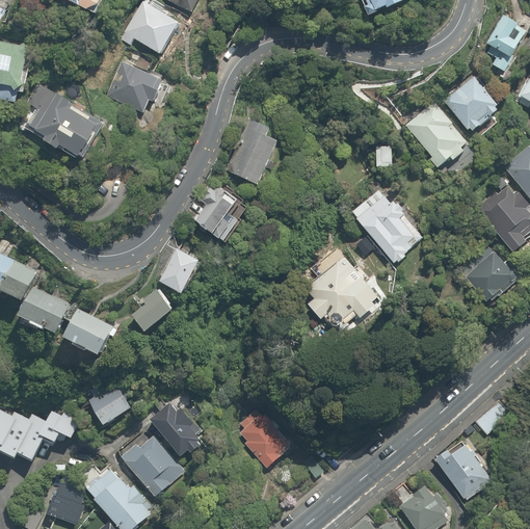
[(57,0),(70,6),(94,18),(102,0),(57,0)]
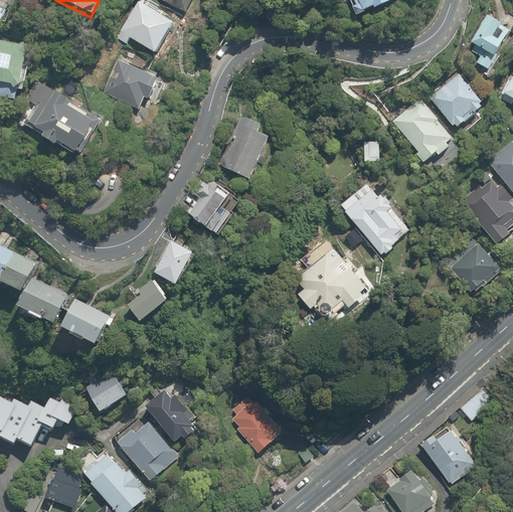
[(175,21),(136,0),(119,30),(158,52),(175,21)]
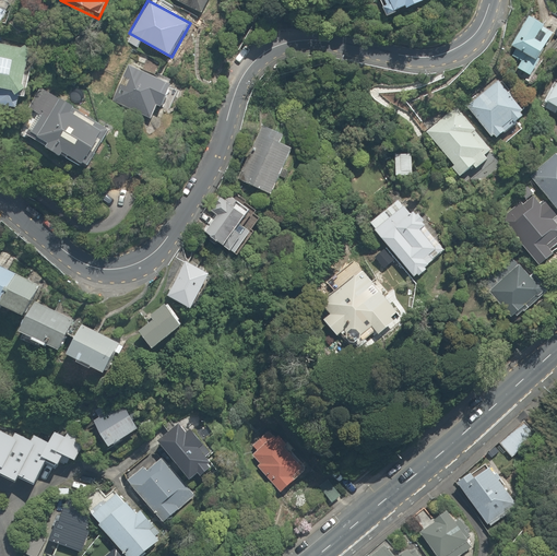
[(181,0),(202,11),(208,0),(181,0)]
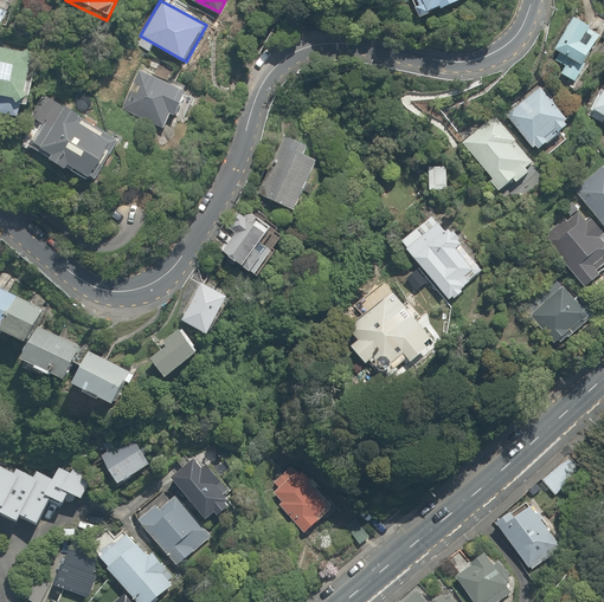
[(418,0),(421,5),(416,7),(421,17),(442,6),(443,8),(461,1),(460,0),(418,0)]
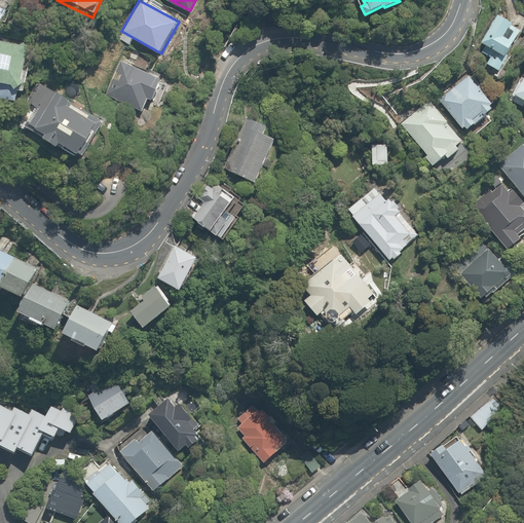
[(484,62),(496,69),(521,31),(496,14),(479,41),(492,50),(484,62)]
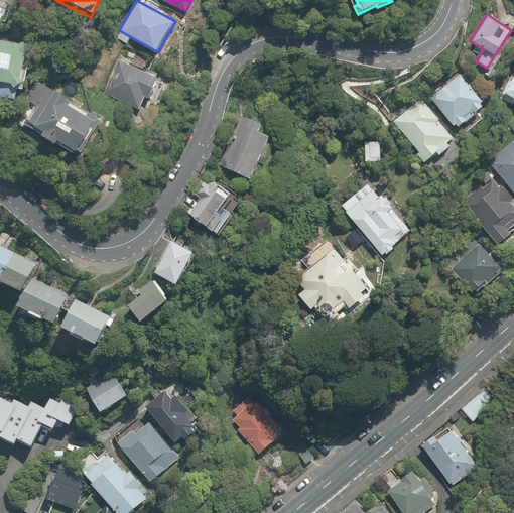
[(28,44),(0,37),(0,85),(19,89),(28,44)]
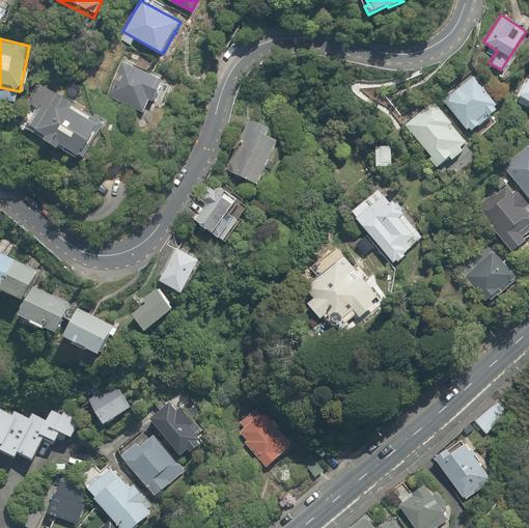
[(156,106),(168,78),(147,68),(151,60),(121,47),(101,92),(142,111),(146,102),(156,106)]
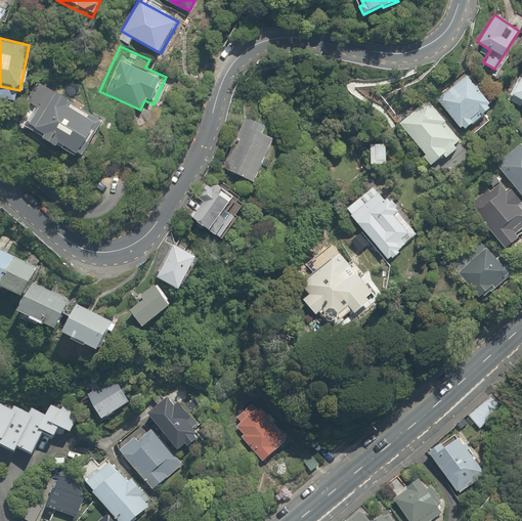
[(521,100),(521,71),(510,93),(521,100)]
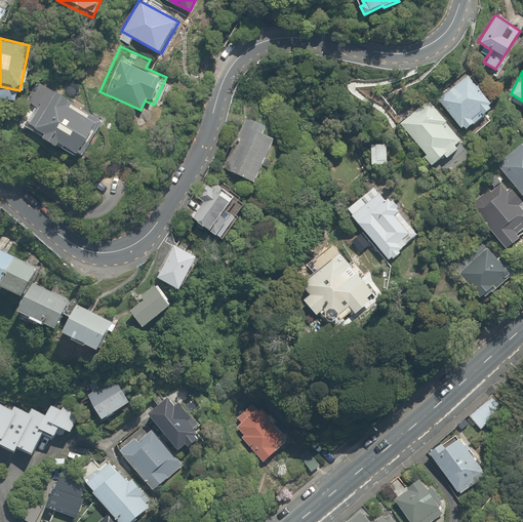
[(465,72),(436,93),(464,129),(491,108),(465,72)]
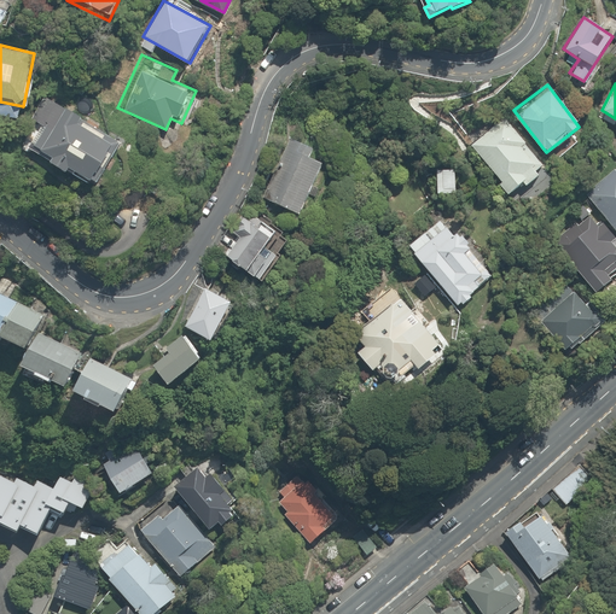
[(28,147),(46,158),(45,162),(68,175),(70,171),(89,182),(116,136),(104,129),(99,138),(79,127),(83,118),(46,97),(33,121),(40,124),(28,147)]
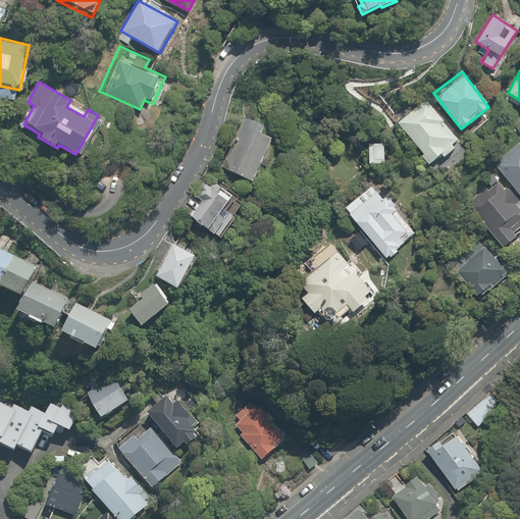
[(427,163),(439,154),(444,158),(454,149),(451,144),(458,138),(425,99),(396,124),(427,163)]
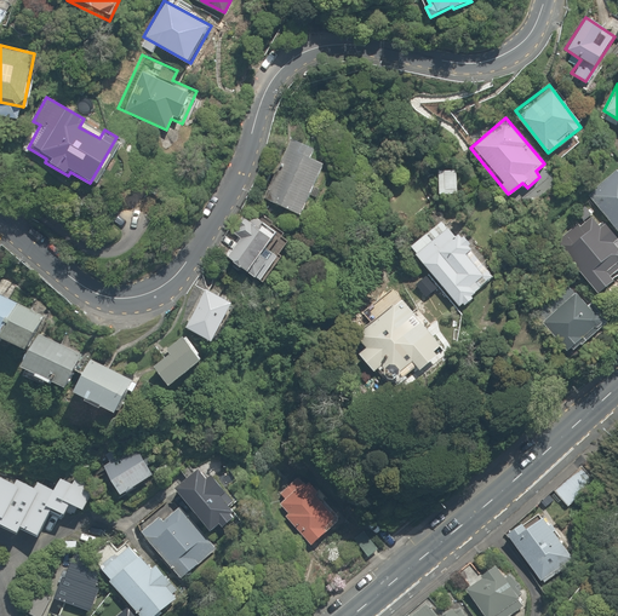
[(313,153),(287,140),(261,195),(301,214),(322,166),(309,160),(313,153)]
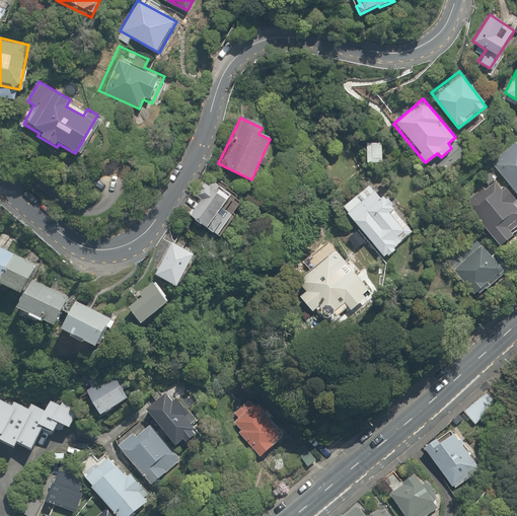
[(516,136),(489,156),(516,197),(516,136)]
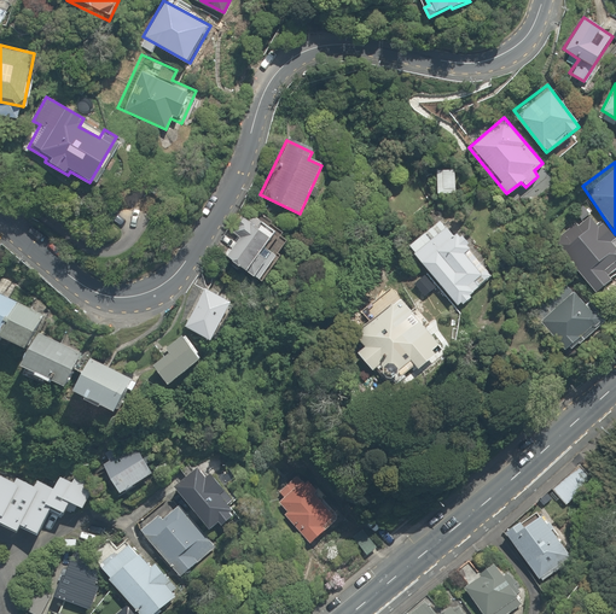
[(451,168),(433,168),(433,193),(452,193),(451,168)]
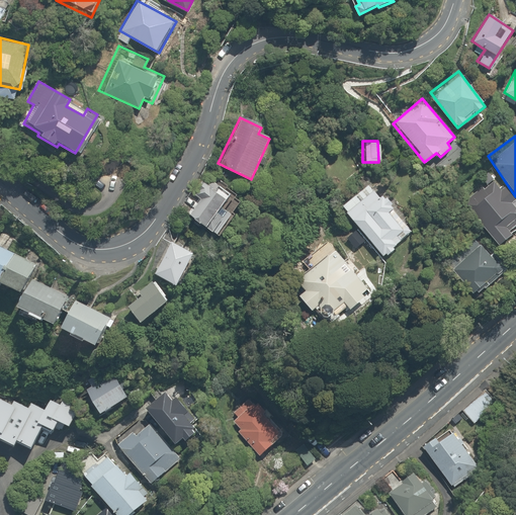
[(192,190),(181,206),(226,236),(239,215),(231,209),(239,197),(211,179),(201,195),(192,190)]
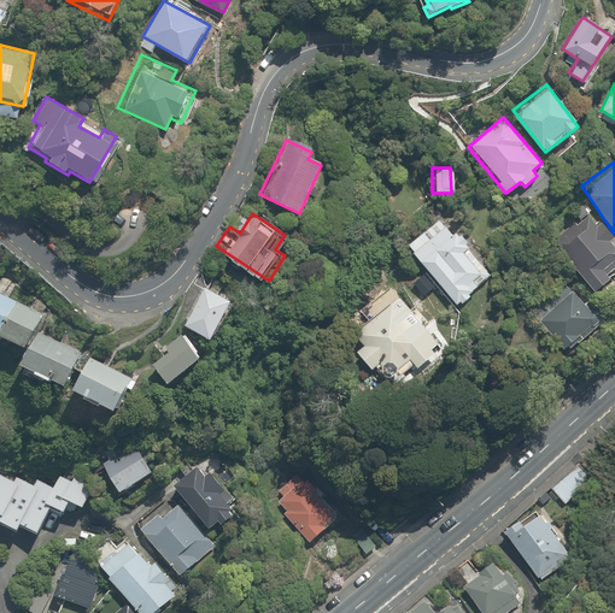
[(587,216),(577,224),(573,219),(551,235),(593,292),(608,281),(603,273),(614,264),(614,237),(602,219),(593,225),(587,216)]
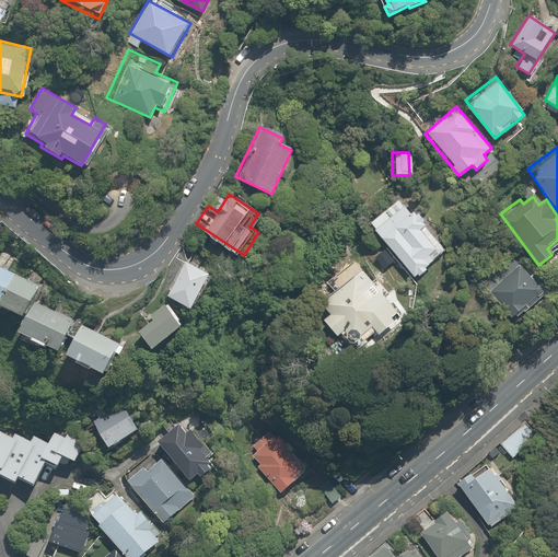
[(425,267),(445,248),(402,197),(371,223),(417,278),(427,269),(425,267)]
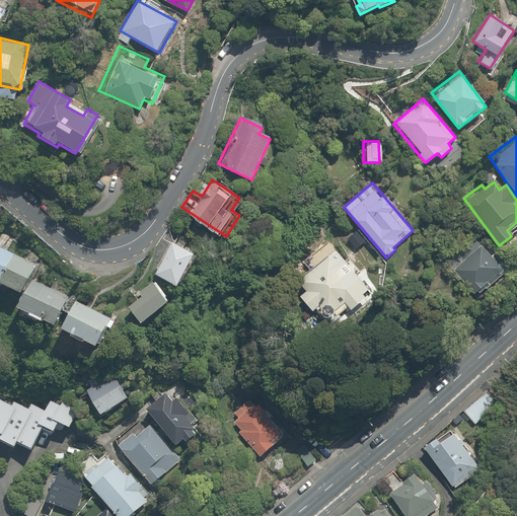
[(473,248),(450,265),(471,294),(505,270),(478,233),(468,241),(473,248)]
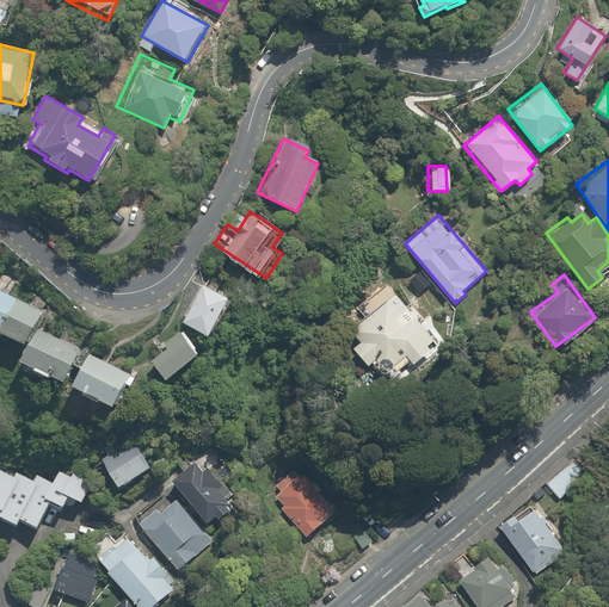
[(203,282),(182,317),(214,335),(235,301),(203,282)]
